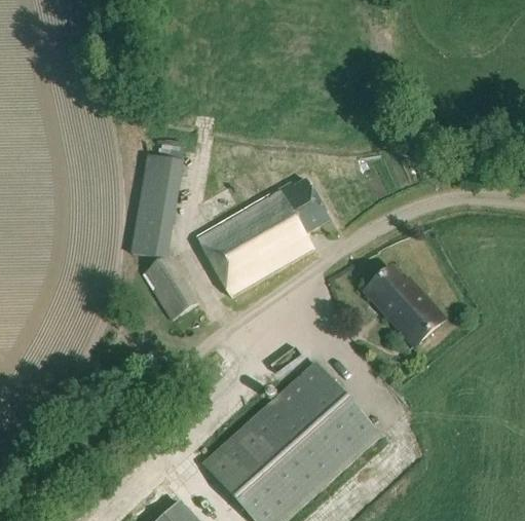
[(304,233),(329,218),(307,180),(295,188),(291,183),(197,236),(230,295),(312,248),(304,233)]
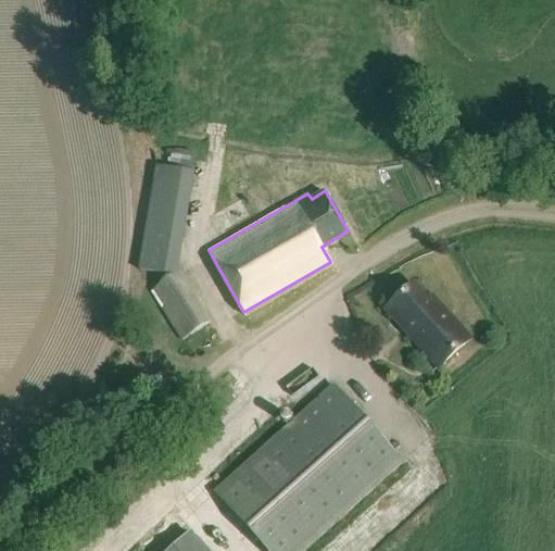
[(144,226),(137,267),(175,274),(176,273),(183,233),(148,227),(144,226)]
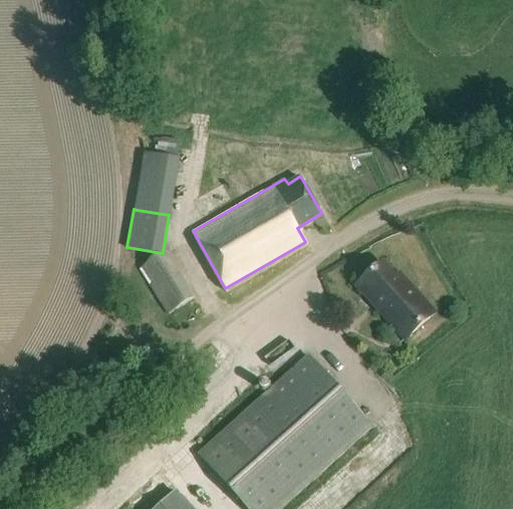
[(162,253),(139,266),(167,312),(194,295),(166,250),(163,252),(162,253)]
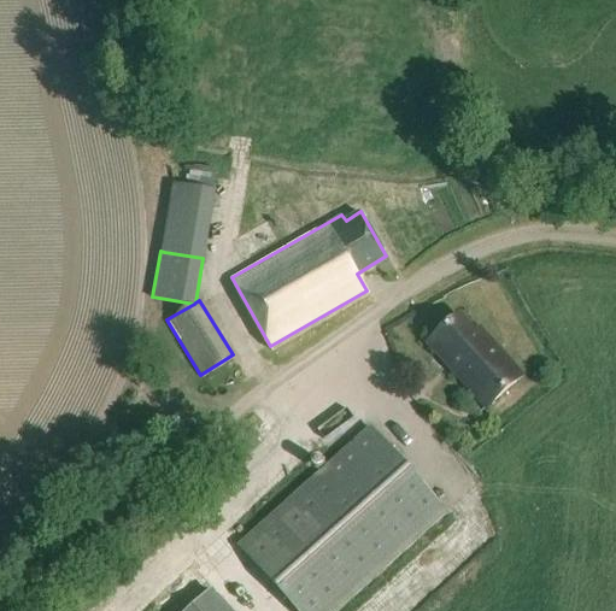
[(493,399),(522,372),(480,327),(476,332),(459,312),(429,340),(473,387),(477,382),(493,399)]
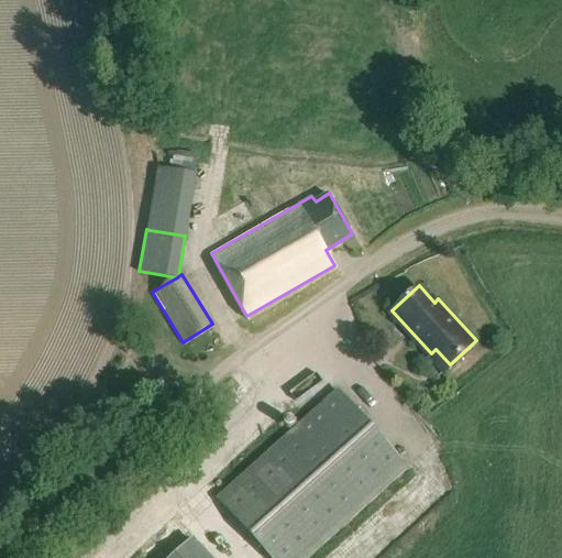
[(337,385),(216,494),(273,557),(301,557),(407,463),(337,385)]
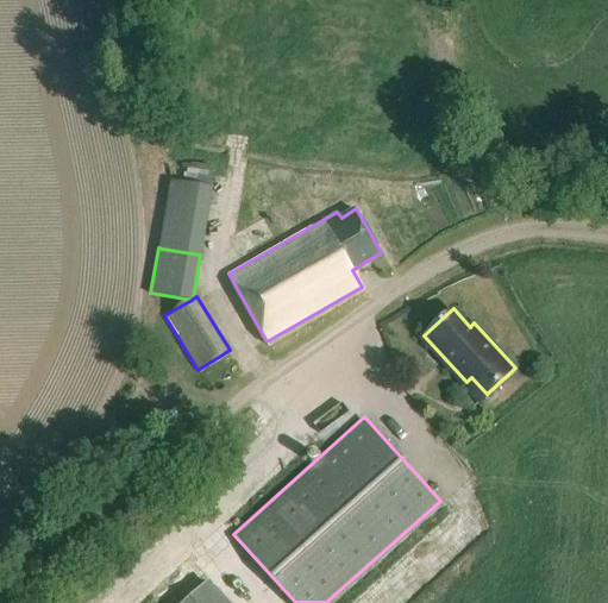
[(187,602),(244,602),(220,576),(187,602)]
